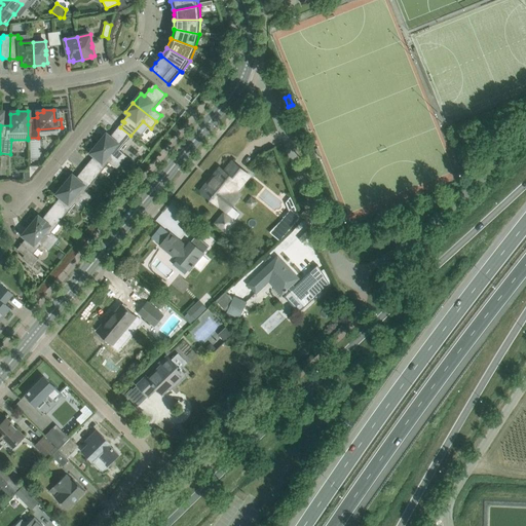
[(105,148),(122,162),(125,165),(129,161),(126,158),(127,156),(119,150),(130,136),(120,127),(117,132),(115,130),(110,137),(107,135),(99,144),(105,148)]
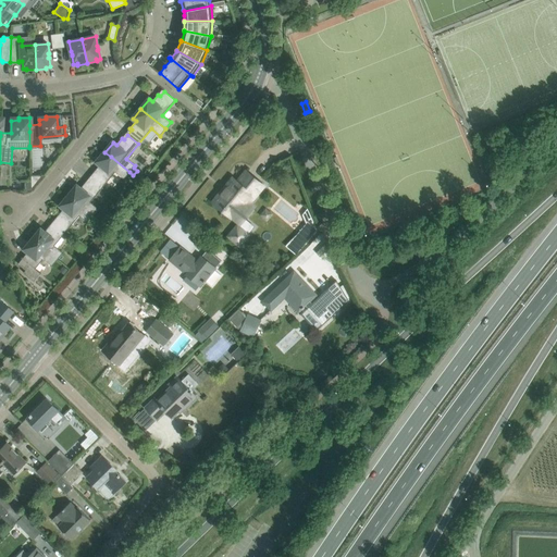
[(130,172),(111,157),(104,152),(97,162),(100,164),(94,172),(96,173),(91,178),(102,187),(115,172),(124,180),(130,172)]
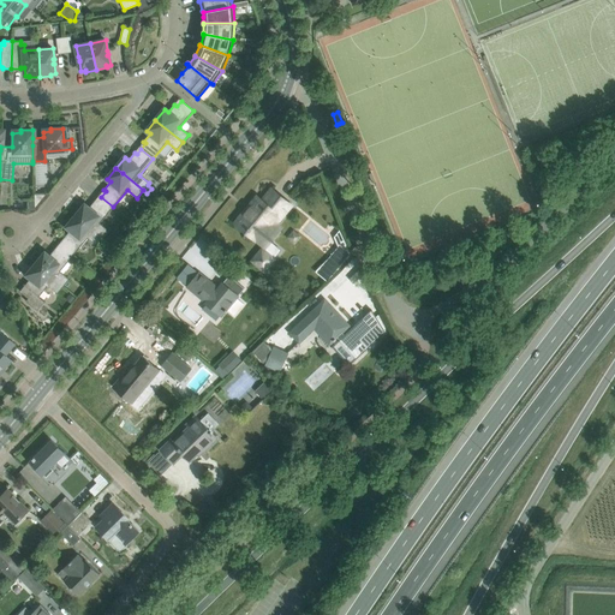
[(280,218),(290,206),(272,190),(262,202),(258,198),(237,224),(255,239),(256,238),(264,245),(251,261),(263,272),(274,258),(266,252),(272,245),(268,242),(278,232),(268,224),(276,214),(280,218)]
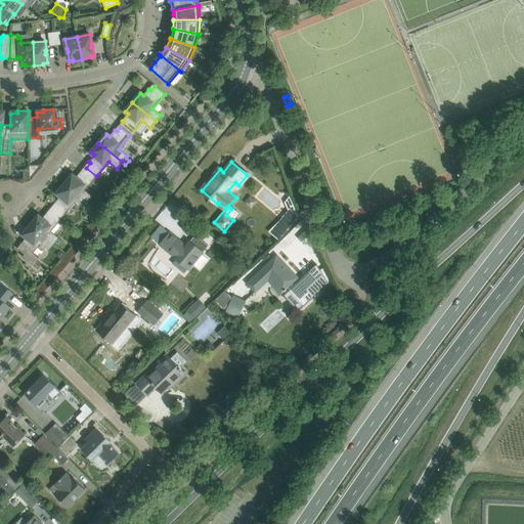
[(29,177),(39,165),(29,166),(29,177)]
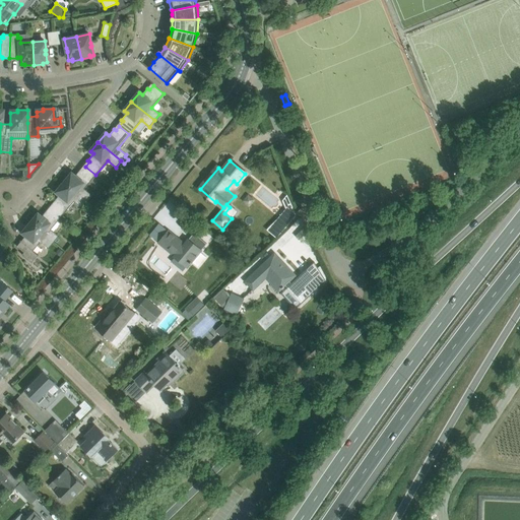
[(71,174),(64,183),(87,202),(92,195),(84,189),(95,175),(85,167),(82,171),(80,170),(74,176),(71,174)]
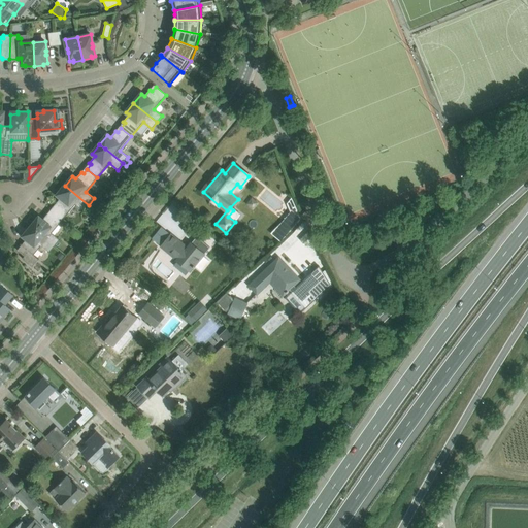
[(84,211),(89,205),(65,186),(57,195),(61,197),(55,204),(57,205),(53,210),(63,219),(75,204),(84,211)]
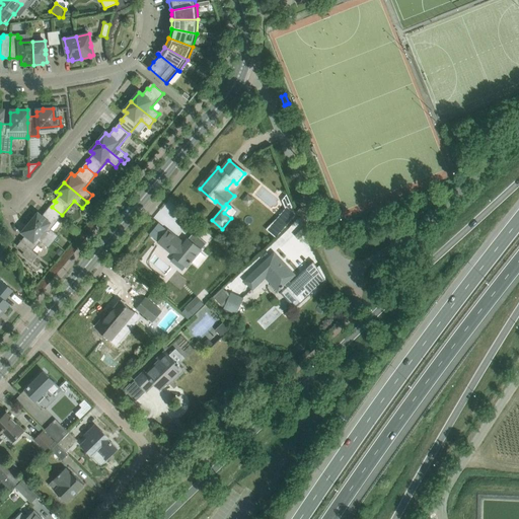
[(285,209),(277,219),(285,225),(295,213),(287,195),(281,202),(285,209)]
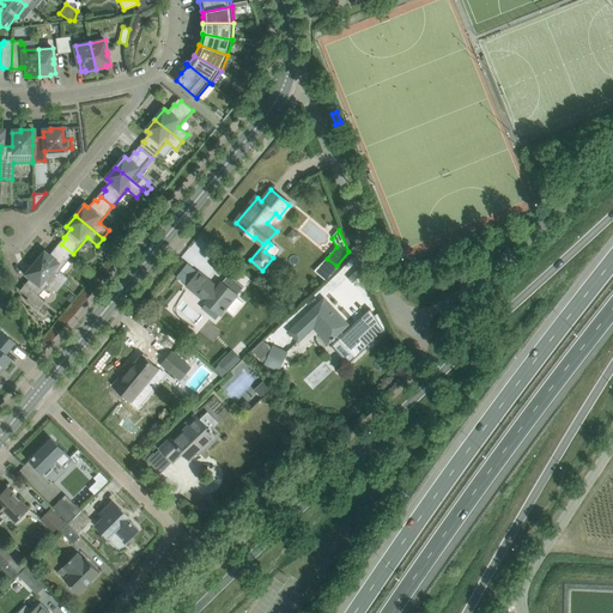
[(44,253),(42,256),(36,263),(62,286),(70,278),(60,271),(73,254),(61,244),(58,249),(55,248),(48,255),(44,253)]
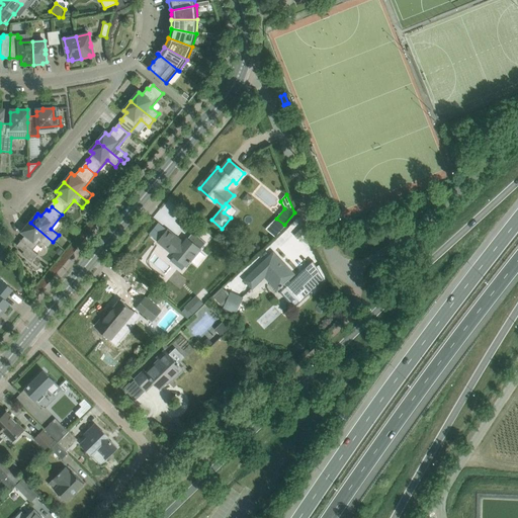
[(48,248),(53,242),(30,223),(22,232),(25,234),(20,241),(22,242),(18,247),(23,251),(21,254),(31,261),(37,254),(32,250),(40,241),(48,248)]
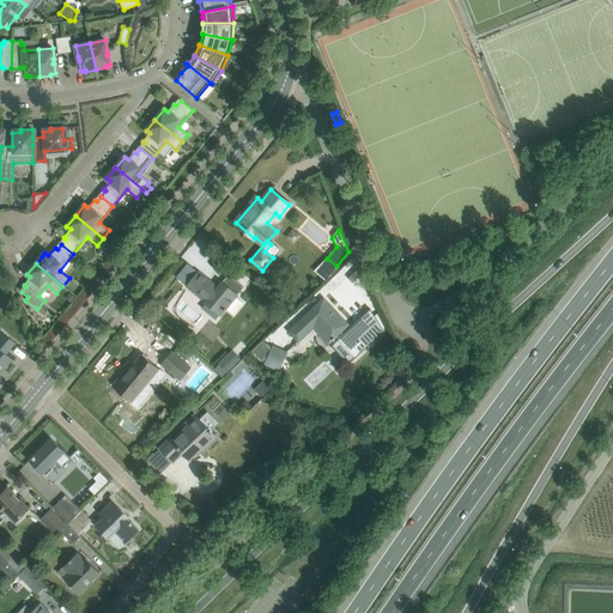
[(226,277),(217,287),(199,272),(187,286),(206,302),(205,302),(220,315),(243,287),(232,278),(231,280),(226,277)]
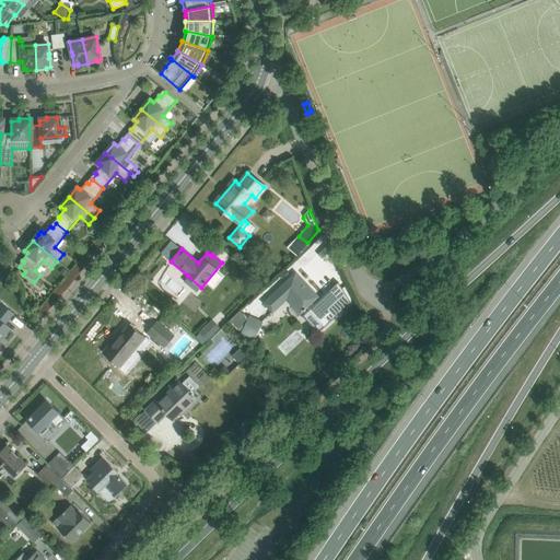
[(154,271),(151,277),(155,281),(160,276),(154,271)]
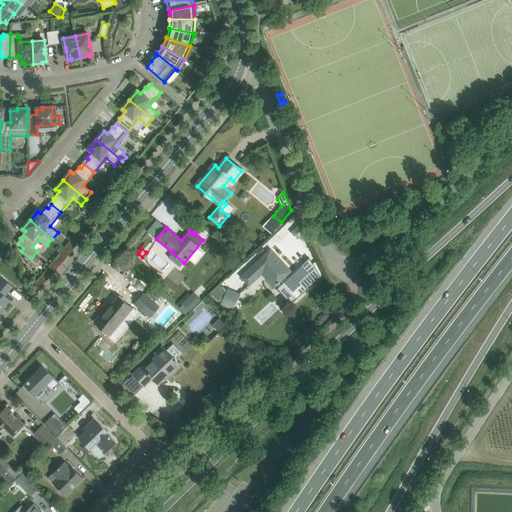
[(270,250),(241,277),(249,286),(265,271),(270,277),(267,279),(274,287),(277,284),(278,285),(280,283),(279,282),(280,281),(296,299),(307,289),(301,283),(307,277),(299,267),(292,273),(290,271),(270,250)]
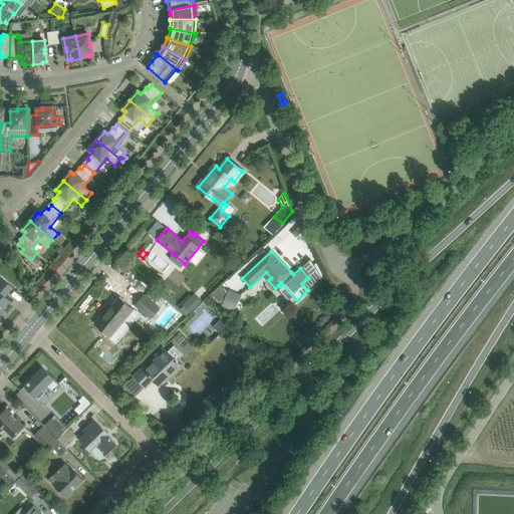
[(0,309),(7,301),(2,297),(10,287),(0,279),(0,309)]
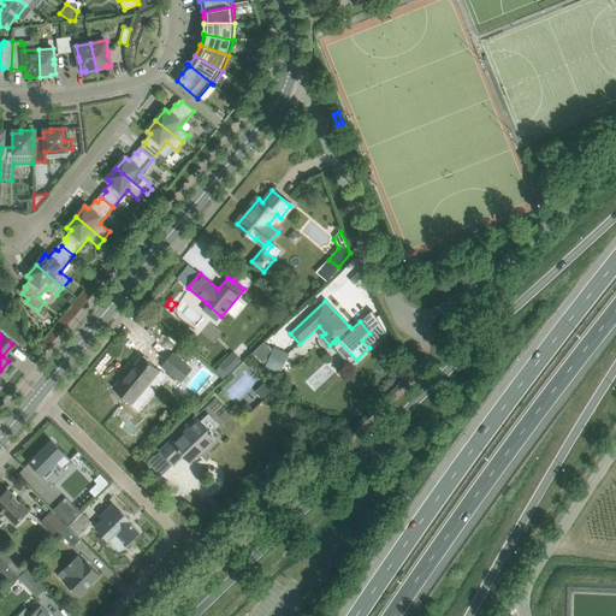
[(273,345),(272,349),(264,342),(253,353),(262,363),(268,357),(265,365),(280,372),(289,353),(273,345)]
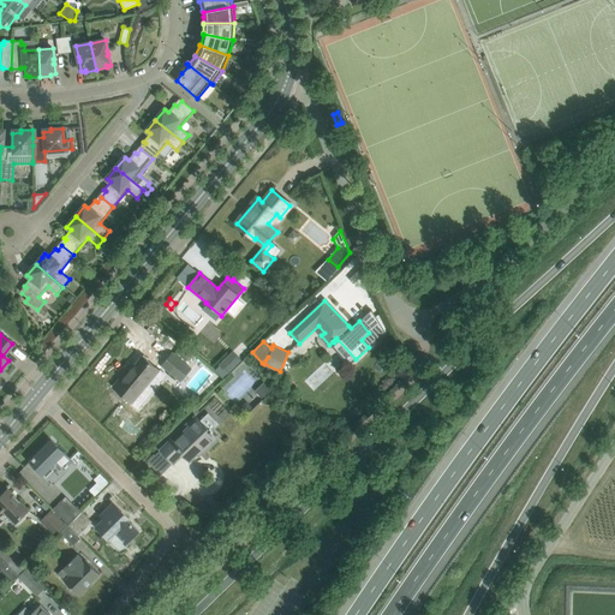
[(192,358),(192,354),(186,350),(183,350),(179,353),(179,357),(185,362),(189,362),(192,358)]
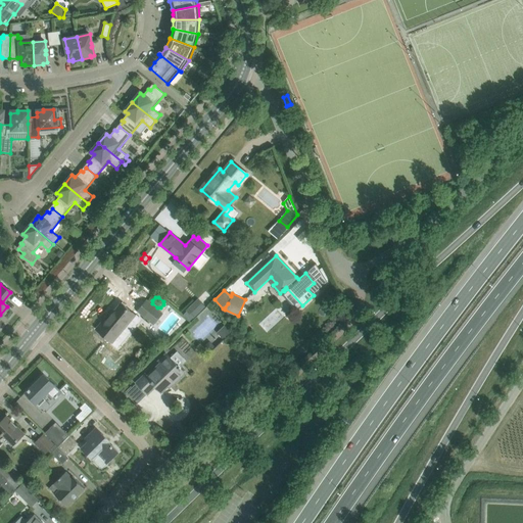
[(198,297),(186,310),(193,317),(206,304),(198,297)]
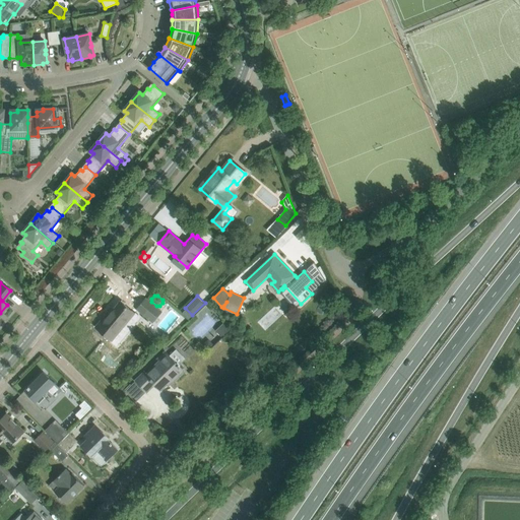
[(151,322),(160,312),(145,299),(137,310),(151,322)]
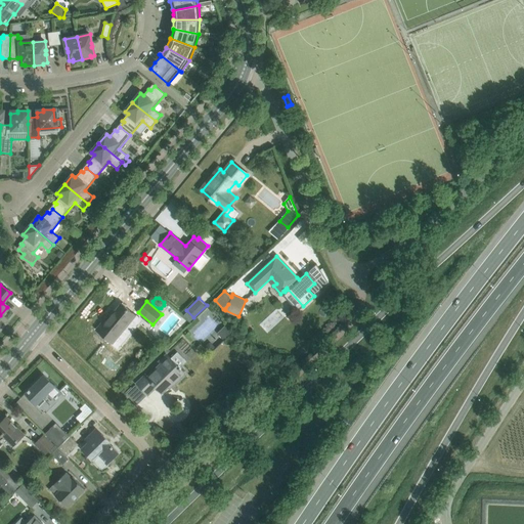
[(135,316),(121,304),(110,317),(107,316),(96,330),(113,343),(135,316)]
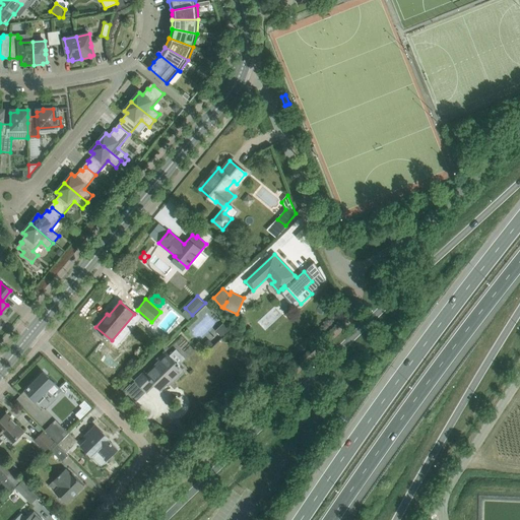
[(168,318),(165,317),(160,325),(169,330),(174,321),(170,319),(173,313),(171,312),(168,318)]
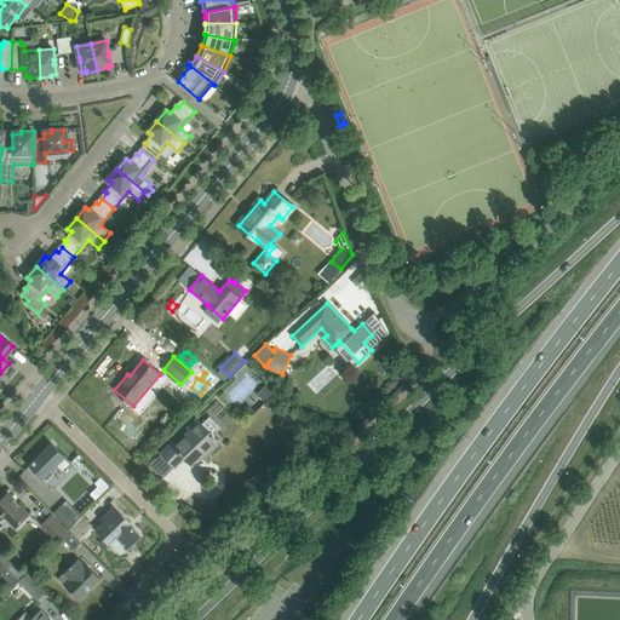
[(268,384),(258,394),(268,403),(277,394),(268,384)]
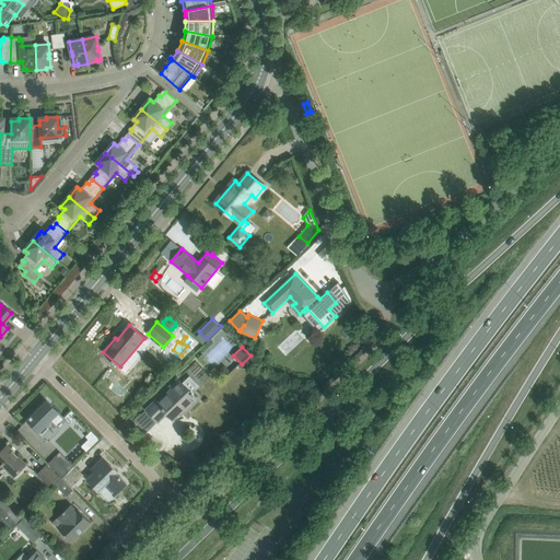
[(185,410),(197,399),(181,382),(158,404),(155,401),(147,409),(158,421),(166,413),(172,419),(183,409),(185,410)]
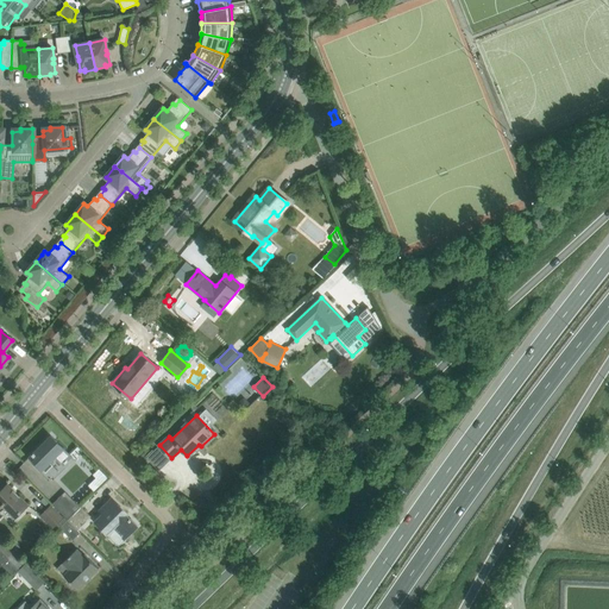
[(63,464),(71,457),(50,435),(30,457),(43,470),(56,457),(63,464)]
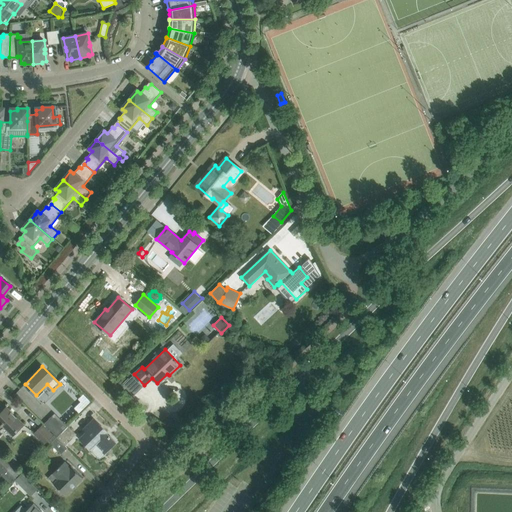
[(80,410),(90,401),(86,397),(76,406),(80,410)]
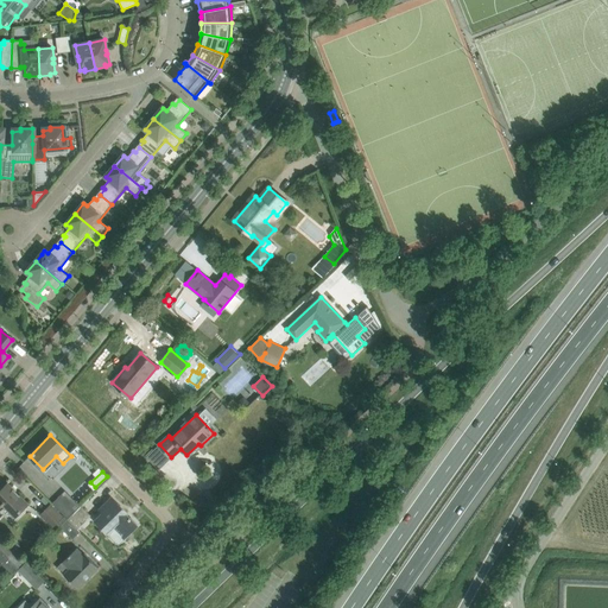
[(0,491),(0,506),(4,504),(16,515),(27,505),(7,483),(0,491)]
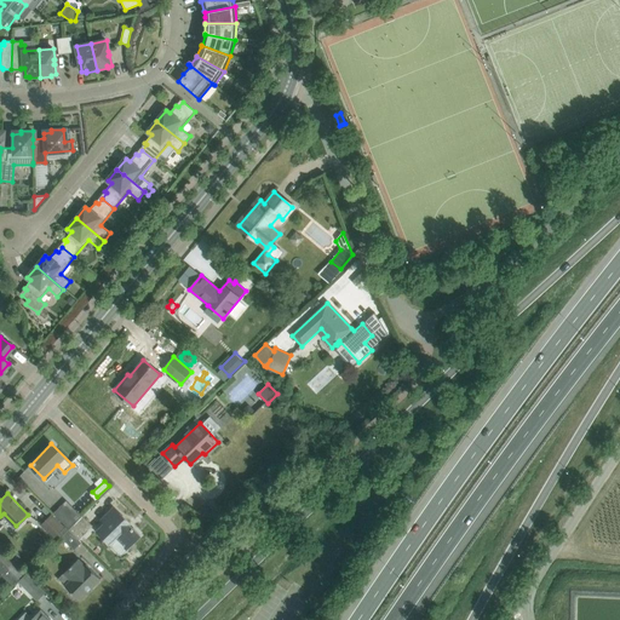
[(52,512),(69,529),(82,516),(75,509),(69,515),(59,505),(52,512)]
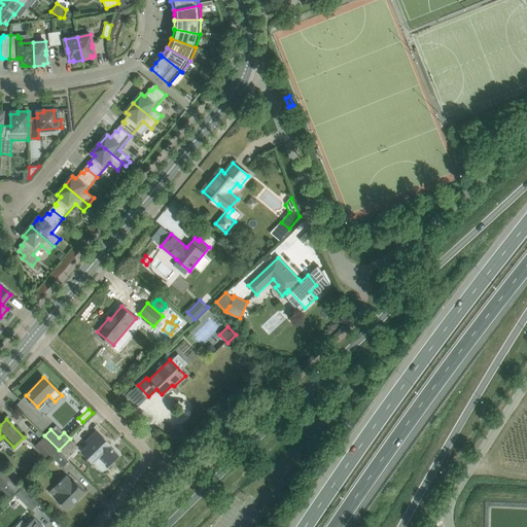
[(110,445),(96,431),(86,442),(90,445),(82,451),(93,461),(99,455),(109,464),(118,455),(109,446),(110,445)]
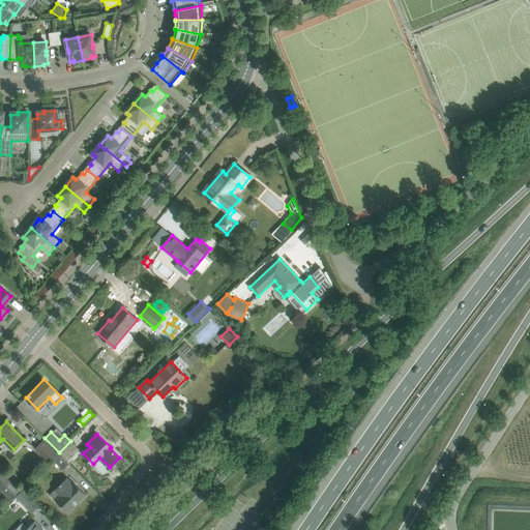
[(43,439),(33,449),(45,460),(54,450),(43,439)]
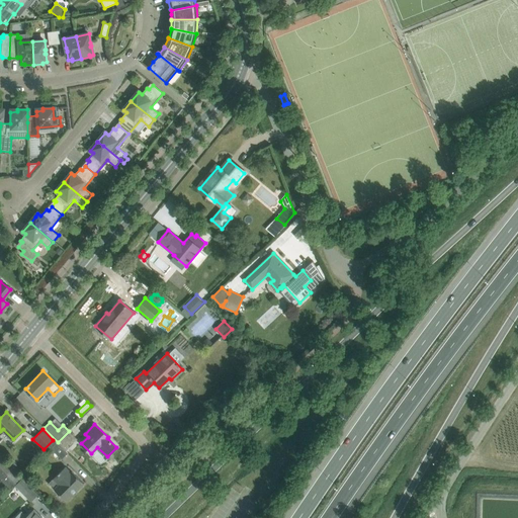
[(58,442),(65,450),(76,439),(69,431),(58,442)]
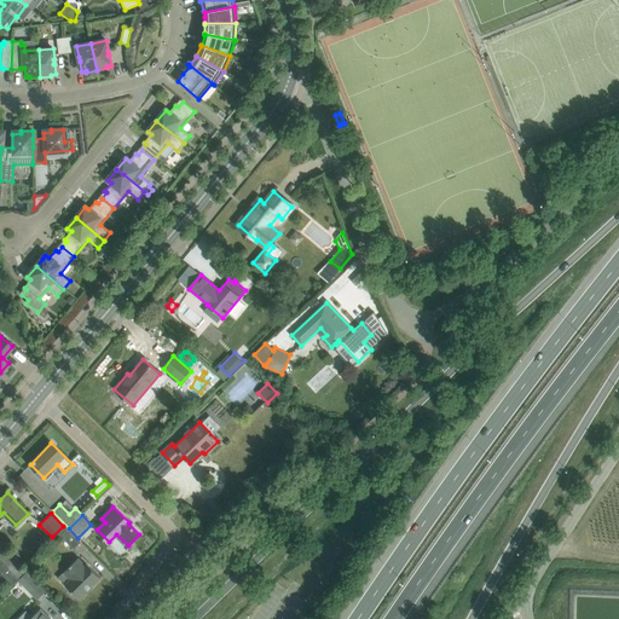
[(81,542),(77,538),(69,528),(61,537),(73,549),(81,542)]
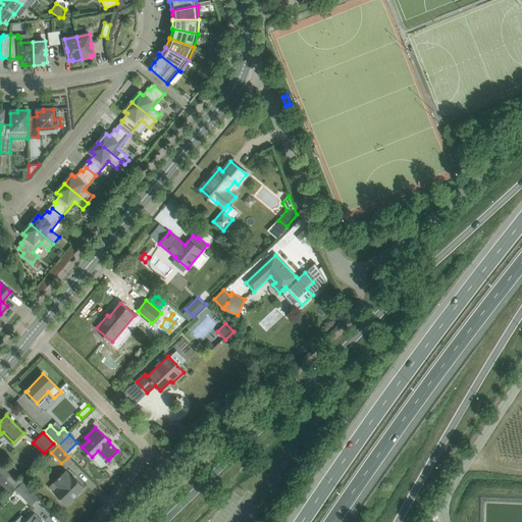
[(0,483),(2,483),(6,480),(13,488),(21,480),(4,463),(0,466),(0,483)]
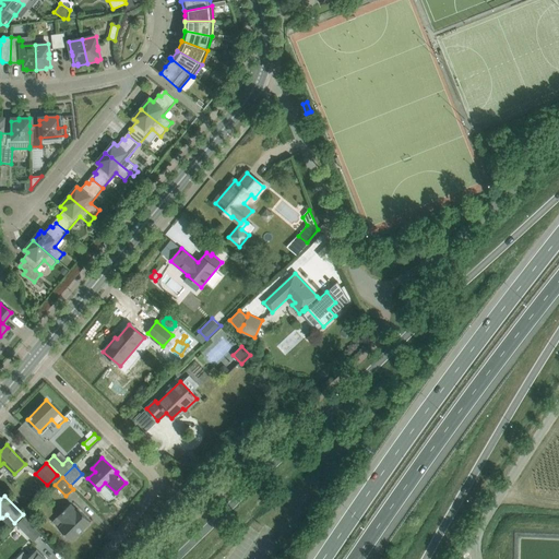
[(60,530),(71,542),(91,522),(78,509),(76,510),(70,503),(57,516),(64,525),(60,530)]
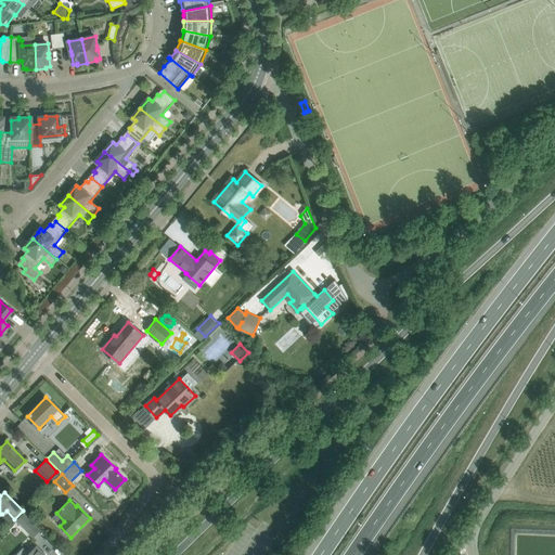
[(23,512),(15,520),(33,538),(40,529),(23,512)]
